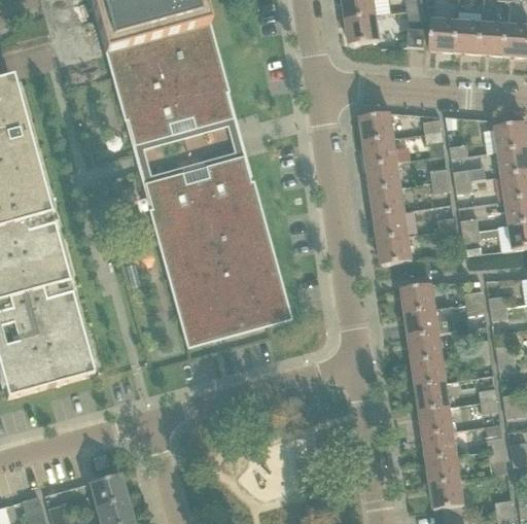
[(0,0),(0,77),(81,55),(72,21),(86,16),(82,2),(68,6),(66,0),(0,0)]
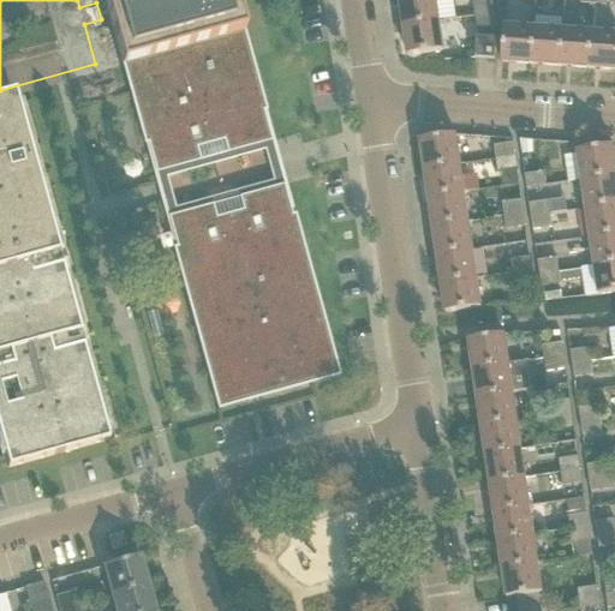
[(105,0),(144,142),(147,141),(155,171),(199,159),(196,145),(224,137),(227,151),(272,138),(263,108),(267,108),(237,0),(105,0)]
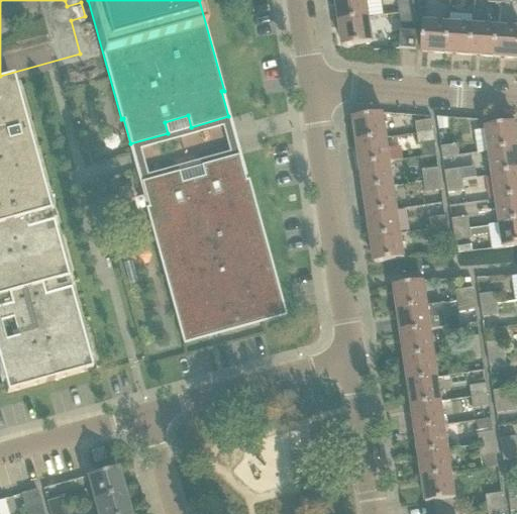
[(335,0),(338,19),(369,15),(366,0),(335,0)]
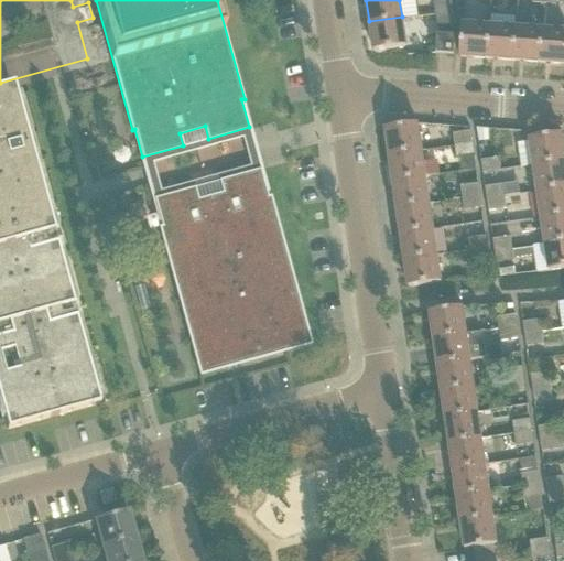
[(432,2),(434,12),(452,9),(449,0),(444,0),(432,2)]
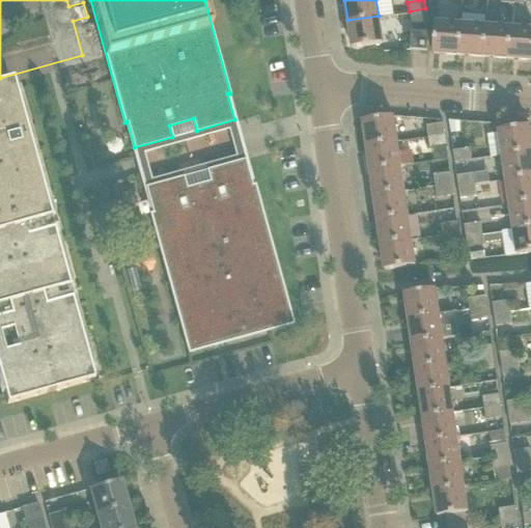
[(425,8),(409,11),(411,24),(427,21),(425,8)]
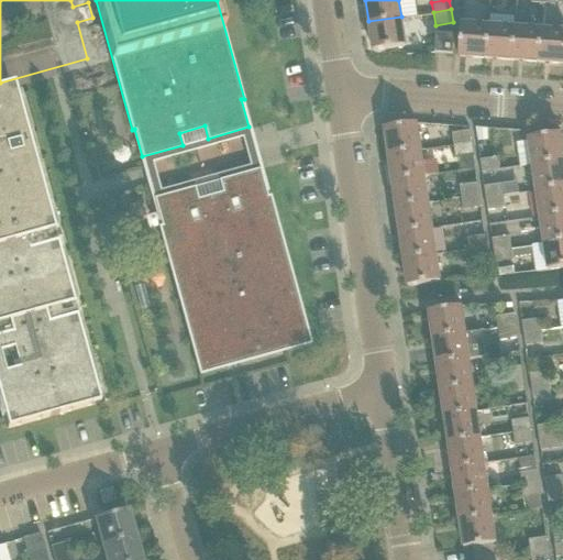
[(401,17),(368,21),(373,48),(406,43),(401,17)]
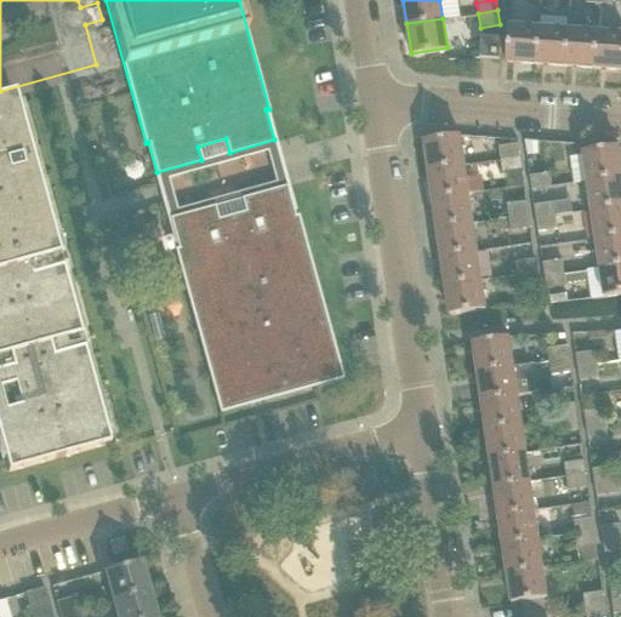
[(506,61),(536,62),(539,23),(510,22),(506,61)]
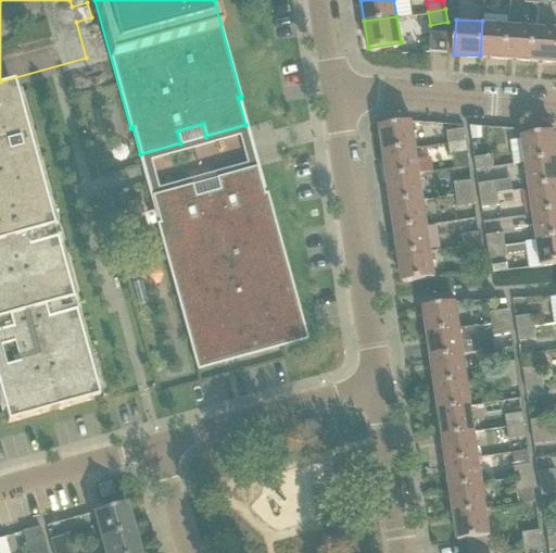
[(480,55),(506,58),(508,23),(482,21),(480,55)]
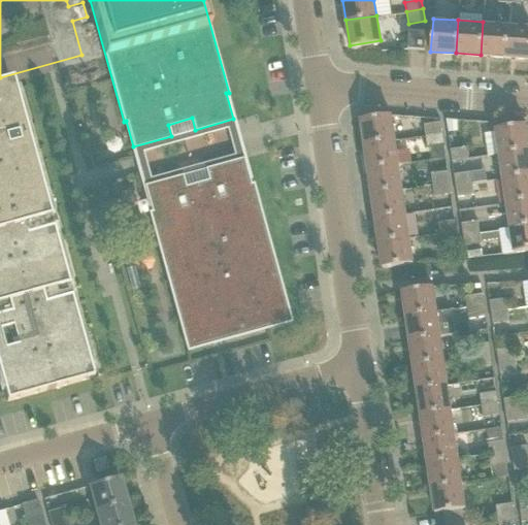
[(481,55),(505,57),(507,24),(483,22),(481,55)]
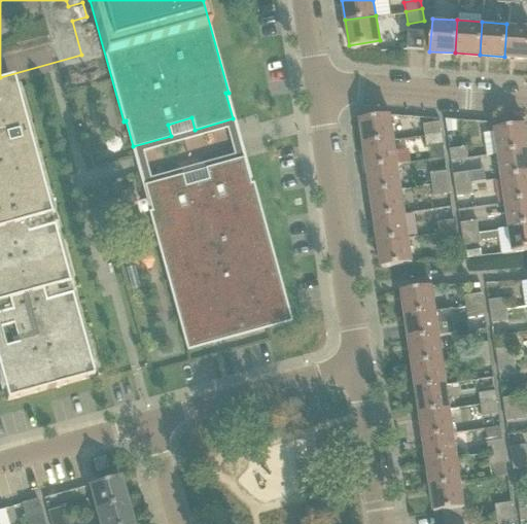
[(526,24),(506,24),(504,57),(526,58),(526,24)]
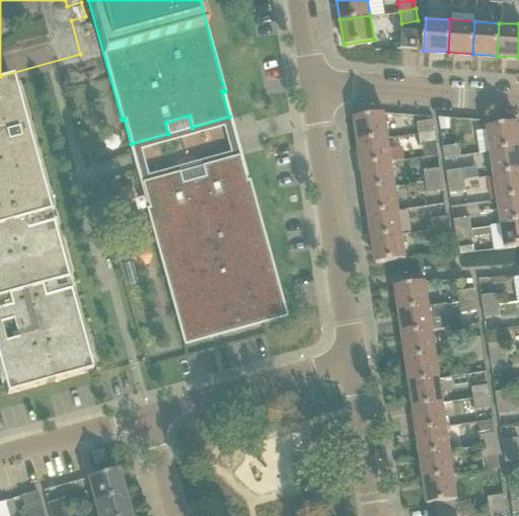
[(400,47),(418,48),(419,29),(401,28),(400,47)]
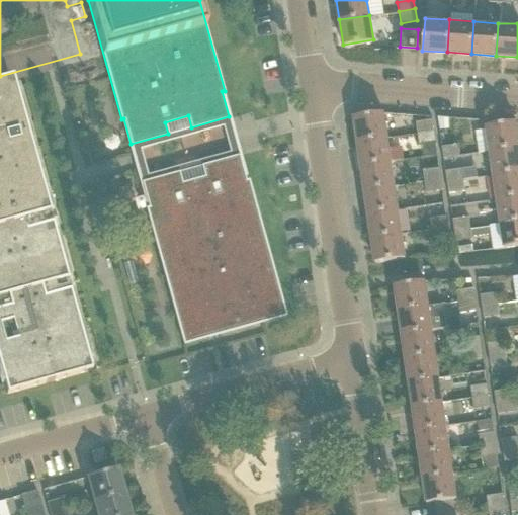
[(0,323),(11,320),(16,338),(0,342),(0,358),(4,358),(6,368),(0,369),(6,392),(91,368),(85,346),(79,348),(77,338),(83,336),(73,302),(67,304),(64,293),(70,291),(61,257),(55,259),(52,249),(58,247),(49,212),(42,215),(39,204),(46,202),(36,168),(29,170),(27,160),(33,158),(20,109),(13,111),(11,102),(17,100),(11,78),(0,80),(0,323)]
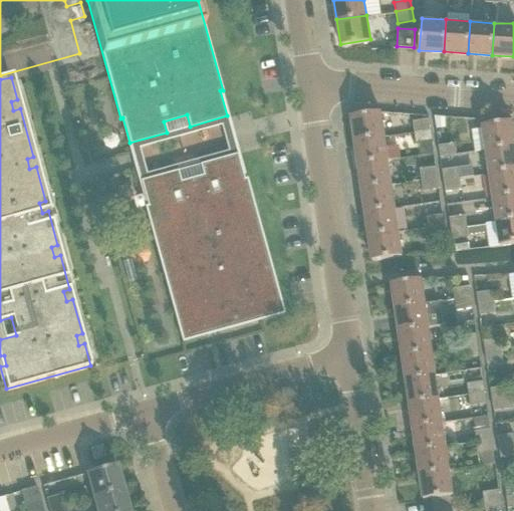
[(350,114),(354,140),(384,135),(380,110),(350,114)]
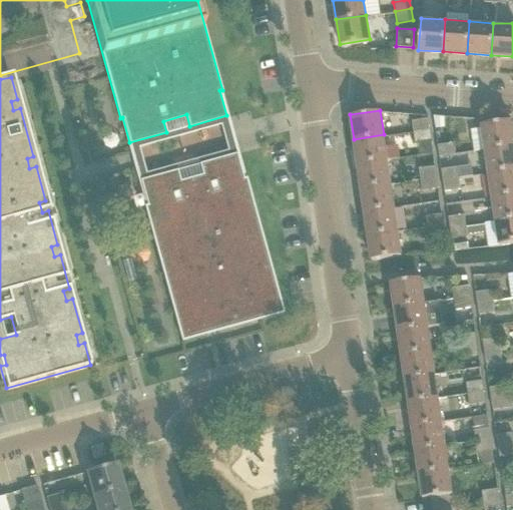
[(411,119),(413,130),(429,128),(428,117),(411,119)]
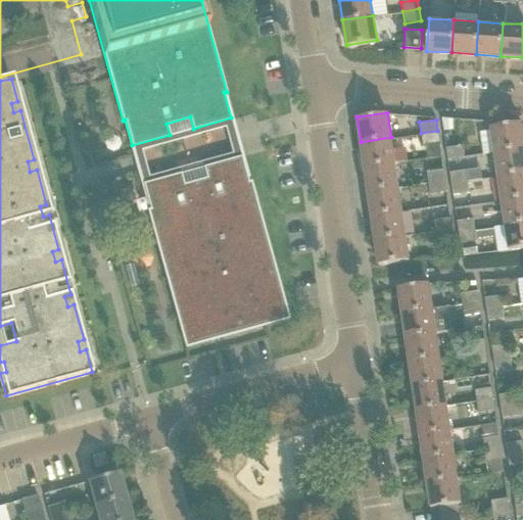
[(491,126),(495,151),(522,146),(522,132),(521,122),(491,126)]
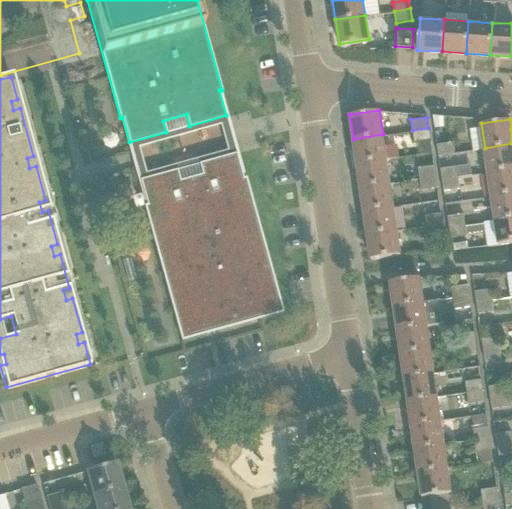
[(428,128),(412,130),(414,141),(430,139),(428,128)]
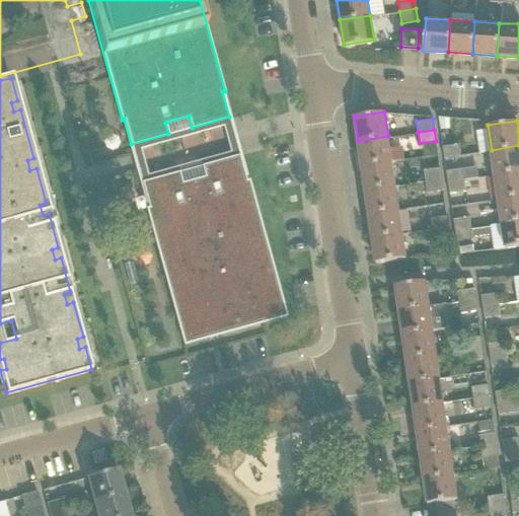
[(358,141),(362,165),(391,160),(388,136),(358,141)]
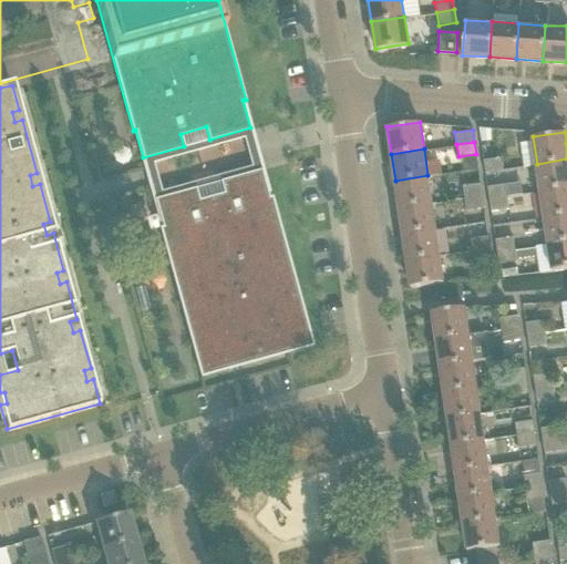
[(484,157),(485,171),(503,167),(502,155),(484,157)]
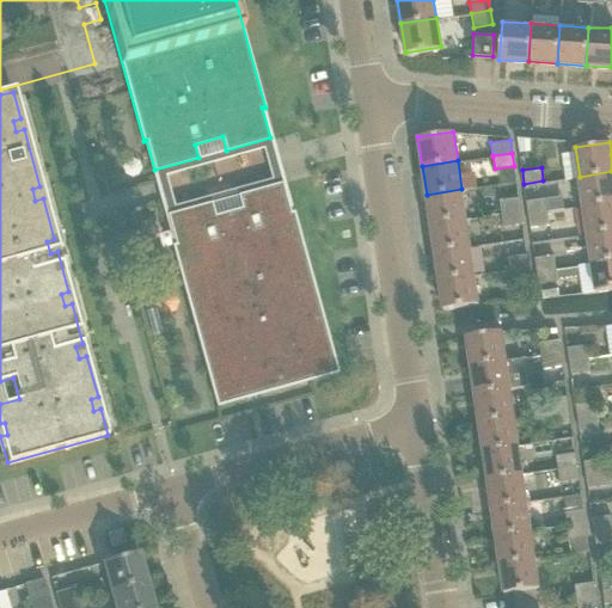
[(611,171),(580,177),(583,204),(611,200),(611,171)]
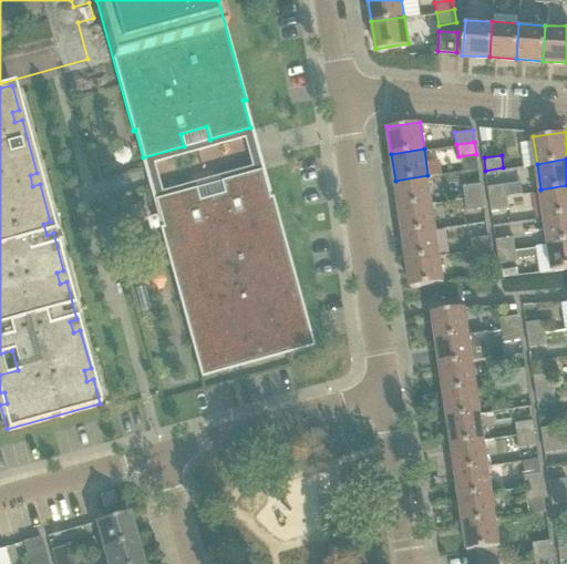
[(162,225),(160,226),(200,376),(228,368),(227,362),(285,347),(286,351),(313,344),(272,195),(269,195),(261,167),(220,180),(224,192),(198,198),(195,186),(154,197),(162,225)]
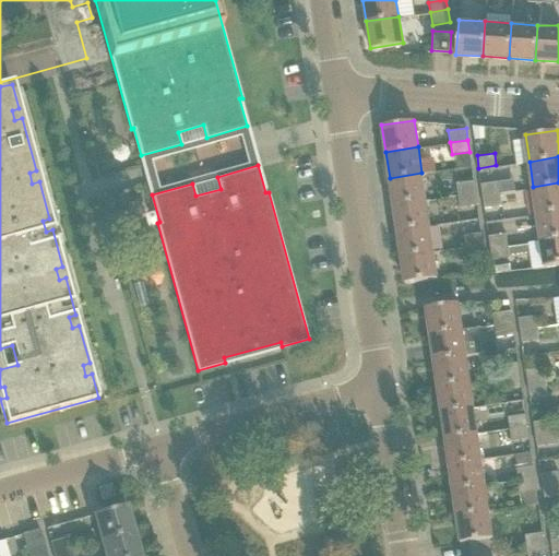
[(390,178),(393,203),(426,199),(421,173),(390,178)]
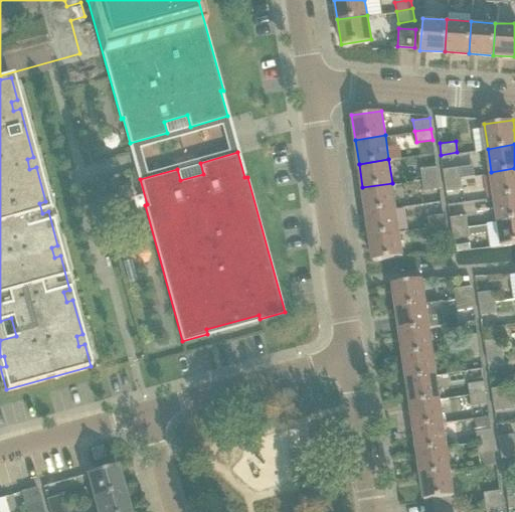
[(419,168),(421,179),(438,176),(437,165),(419,168)]
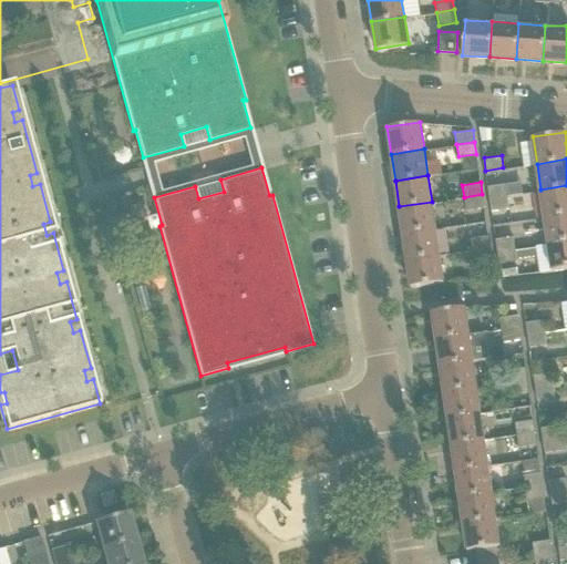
[(487,184),(490,197),(507,195),(505,182),(487,184)]
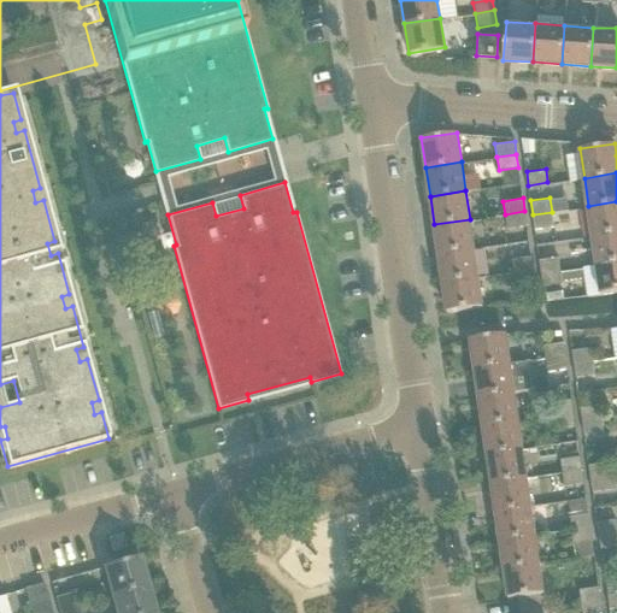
[(616,201),(588,206),(593,235),(616,230),(616,201)]
